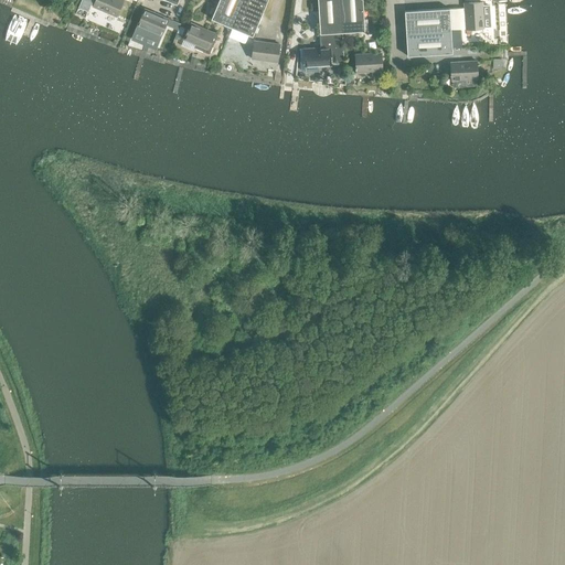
[(81,0),(78,7),(88,11),(92,0),(81,0)]
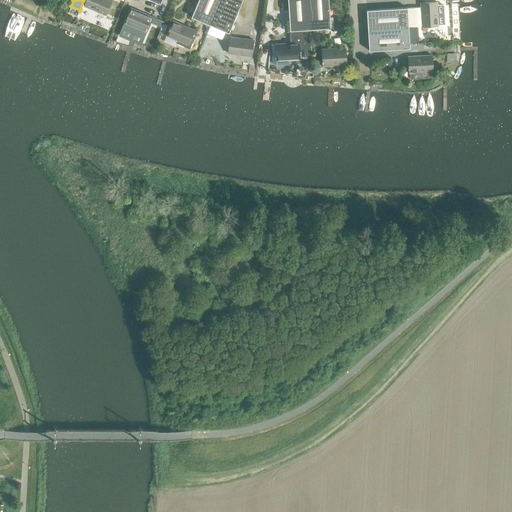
[(86,0),(84,6),(105,15),(111,0),(86,0)]
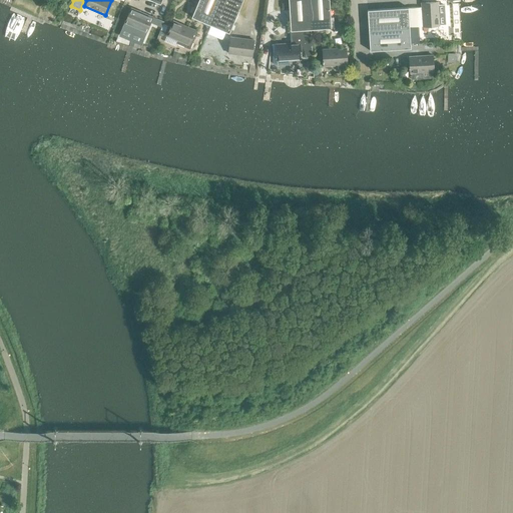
[(198,0),(191,17),(210,25),(220,0),(198,0)]
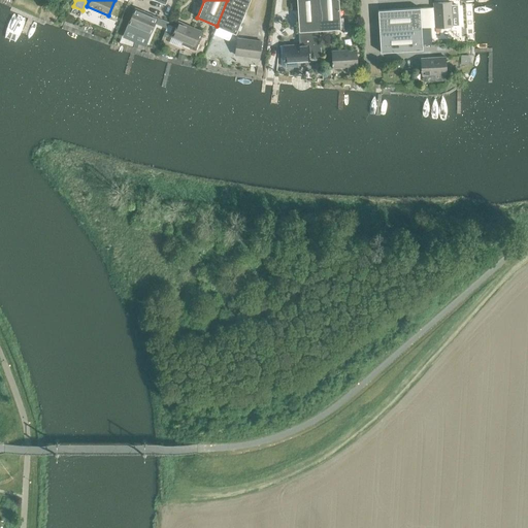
[(230,55),(231,55),(233,38),(234,38),(250,0),(227,0),(217,26),(205,52),(220,53),(221,55),(223,56),(226,57),(228,56),(230,55)]
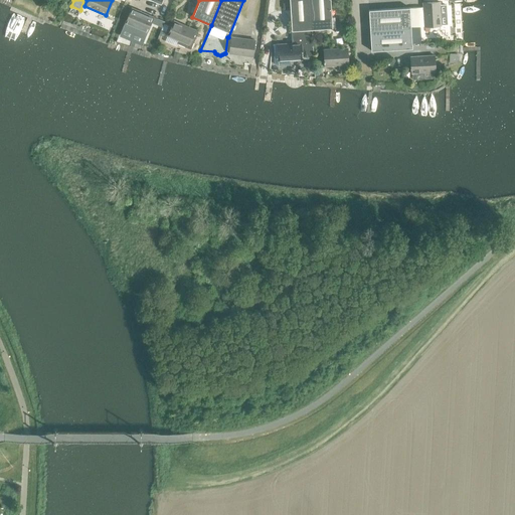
[(289,0),(292,31),(312,29),(310,0),(289,0)]
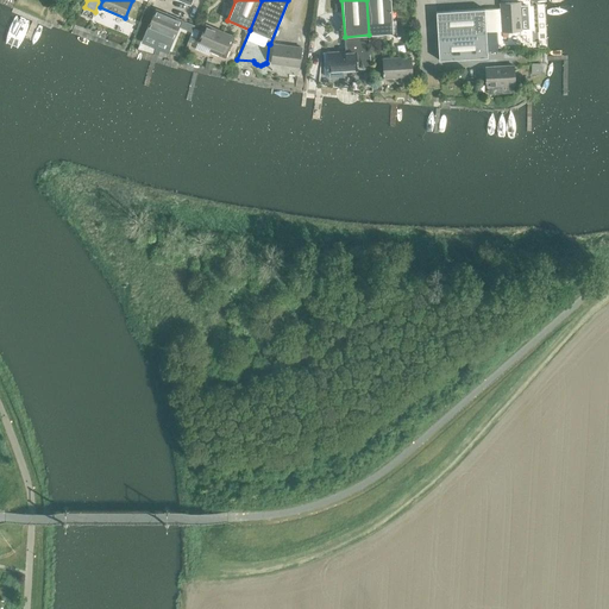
[(390,0),(366,0),(369,35),(393,33),(390,0)]
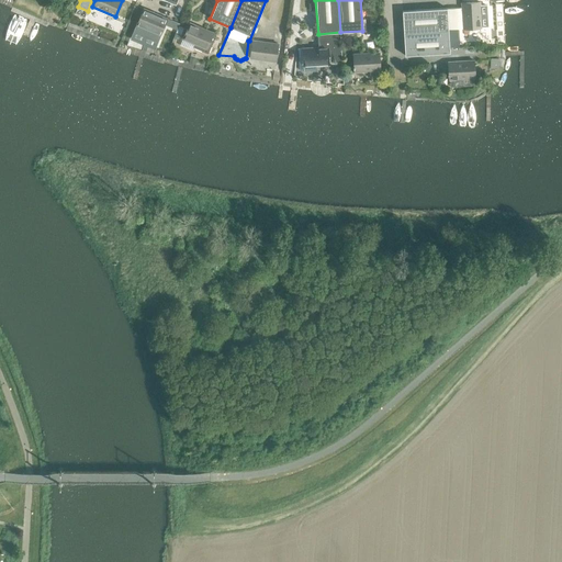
[(462,8),(447,9),(448,30),(487,27),(486,6),(480,6),(480,2),(461,3),(462,8)]
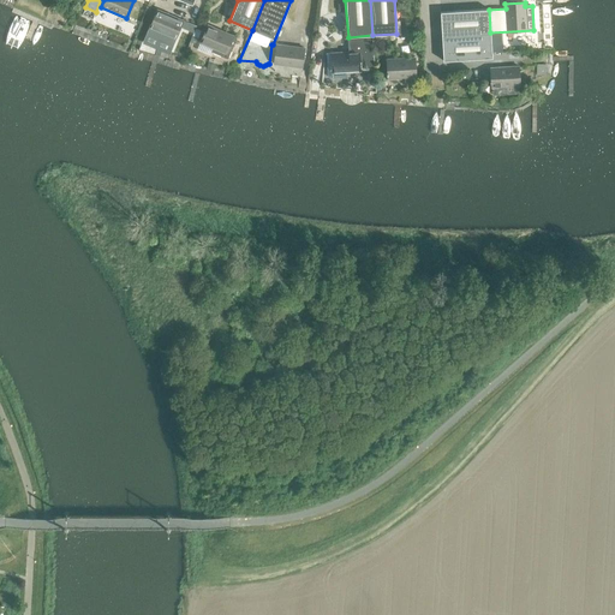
[(145,34),(173,46),(175,39),(183,21),(156,10),(149,28),(149,27),(145,34)]
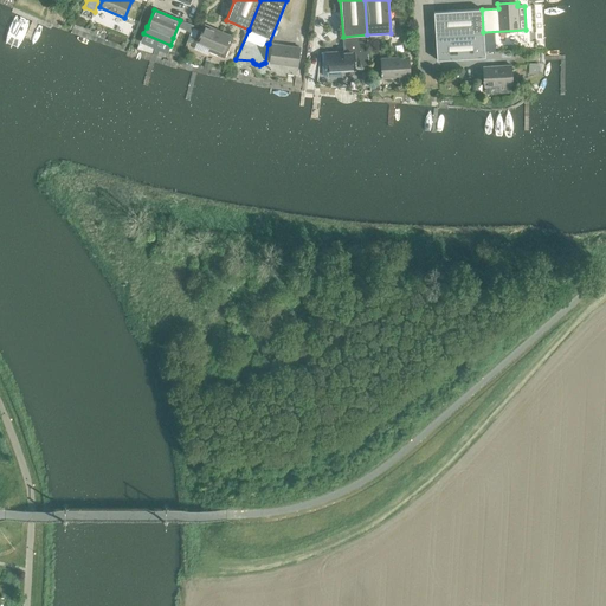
[(433,12),(436,36),(483,33),(483,32),(482,10),(433,12)]
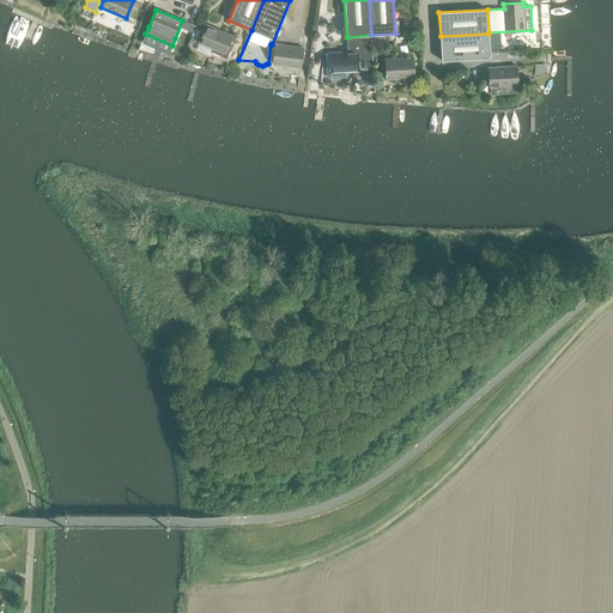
[(186,22),(183,29),(193,32),(195,26),(186,22)]
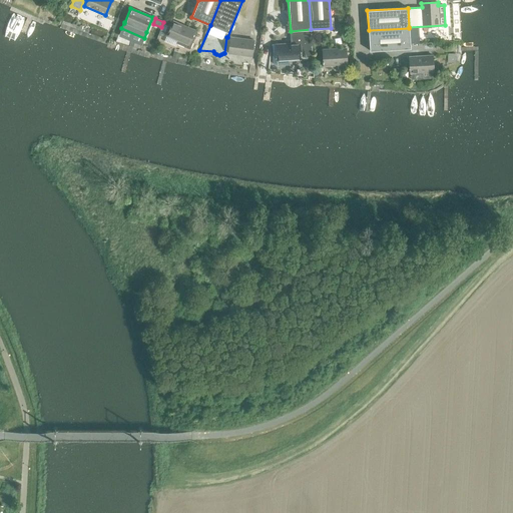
[(177,44),(189,49),(197,31),(173,21),(166,36),(178,41),(177,44)]
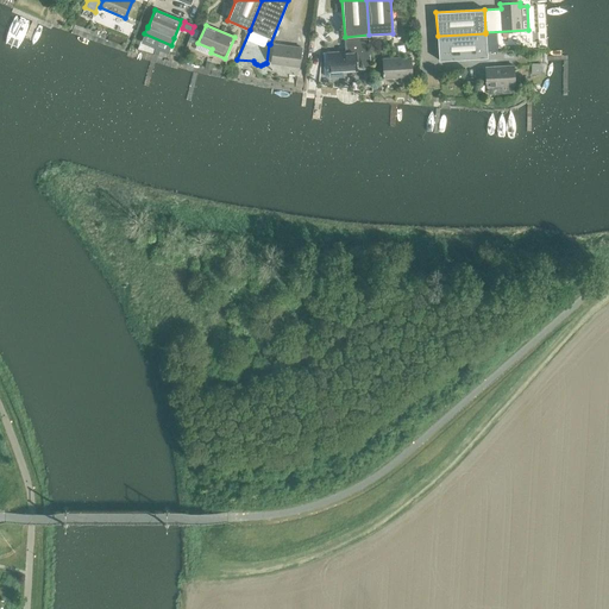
[(485,33),(438,36),(439,61),(488,57),(485,33)]
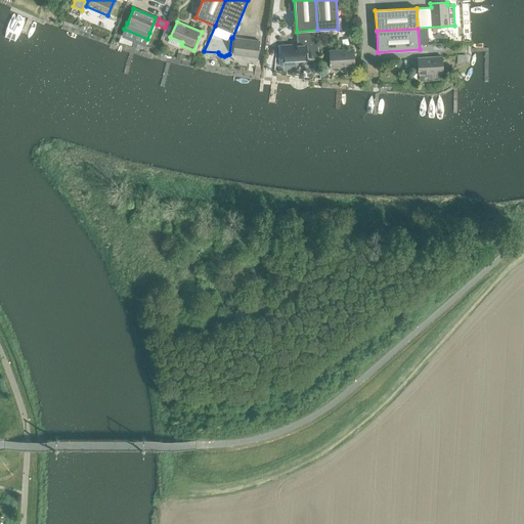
[(317,30),(297,32),(297,44),(277,46),(278,64),(280,67),(295,66),(295,61),(319,59),(317,30)]
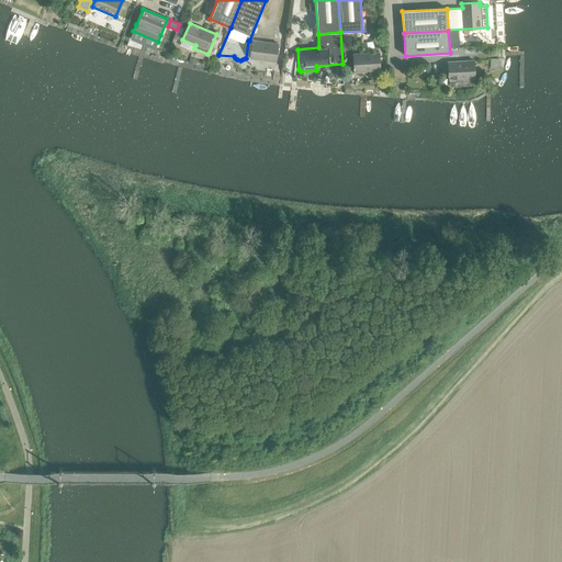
[(246,58),(276,62),(278,44),(253,41),(253,42),(249,41),(248,41),(246,58)]
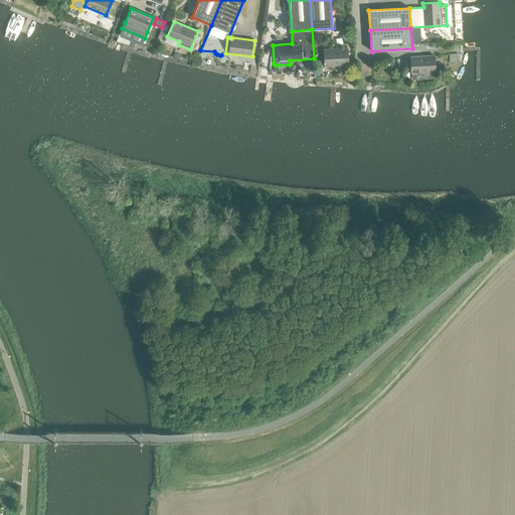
[(324,49),(325,66),(348,64),(347,48),(324,49)]
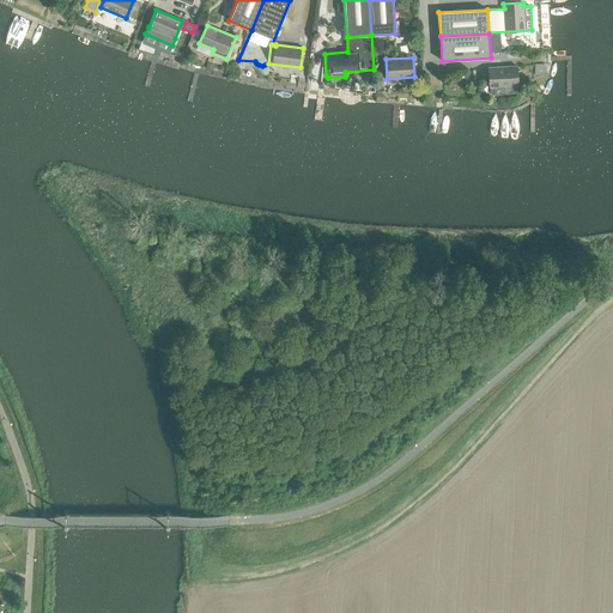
[(489,68),(490,87),(491,87),(491,95),(505,93),(505,86),(519,86),(517,66),(489,68)]
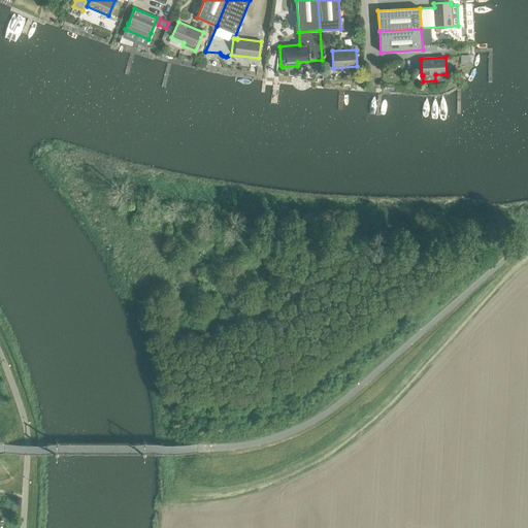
All buildings are outlined.
